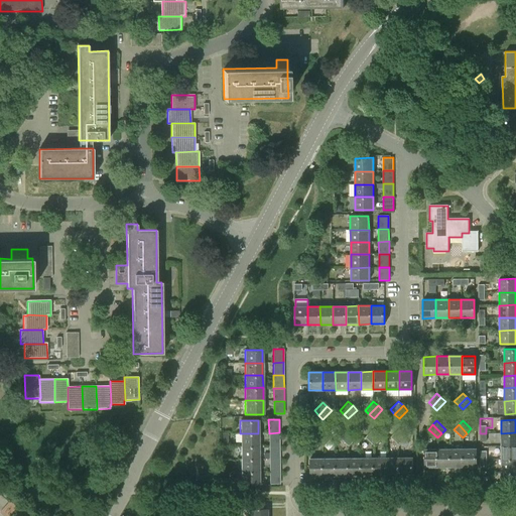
[(348,428),(344,432),(352,441),(357,436),(348,428)]
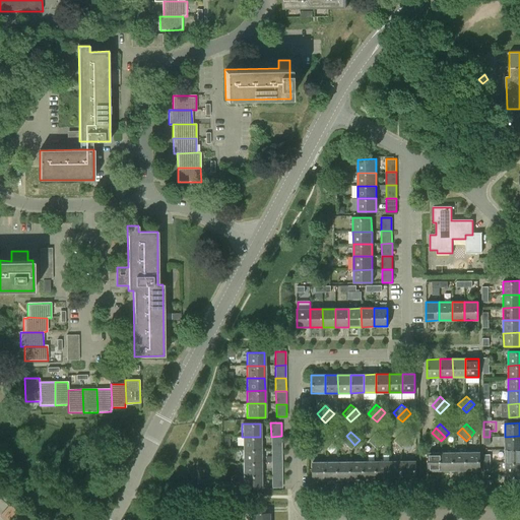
[(377,432),(373,436),(381,445),(386,440),(377,432)]
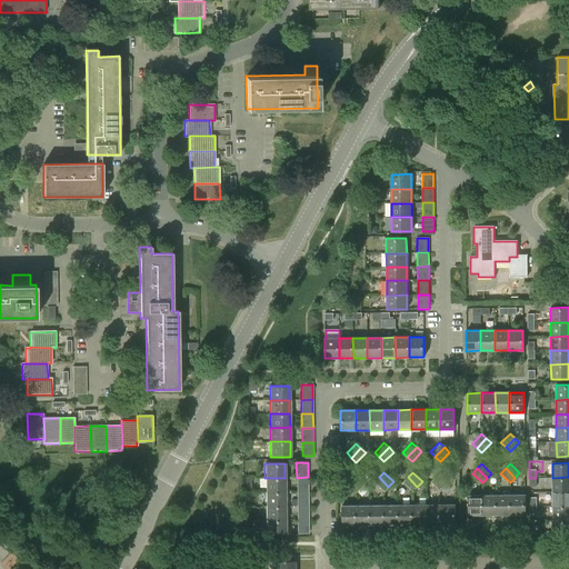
[(440,472),(436,477),(445,487),(449,482),(440,472)]
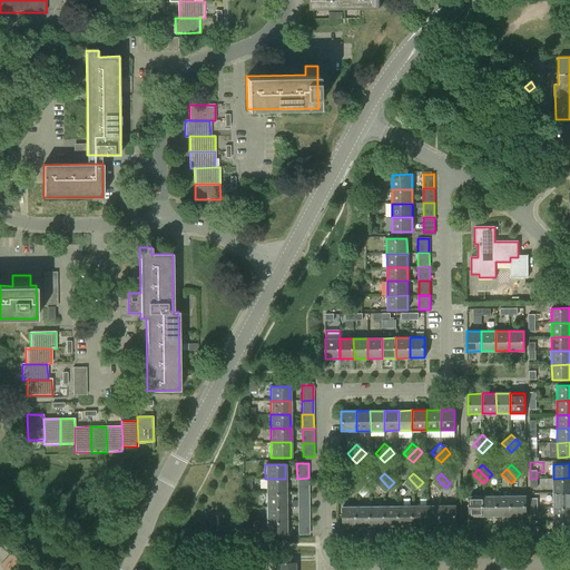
[(356,474),(352,479),(362,488),(366,483),(356,474)]
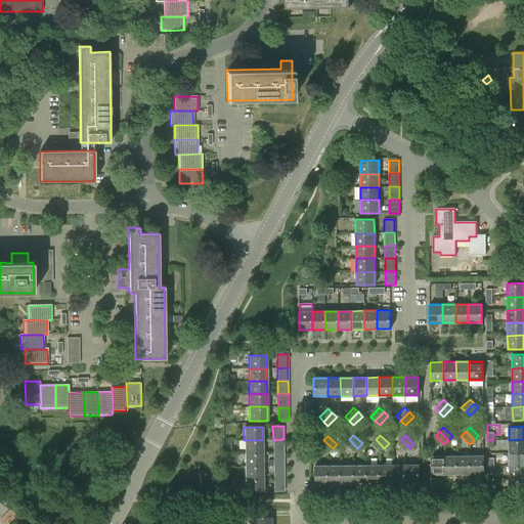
[(273,440),(273,452),(284,452),(284,439),(273,440)]
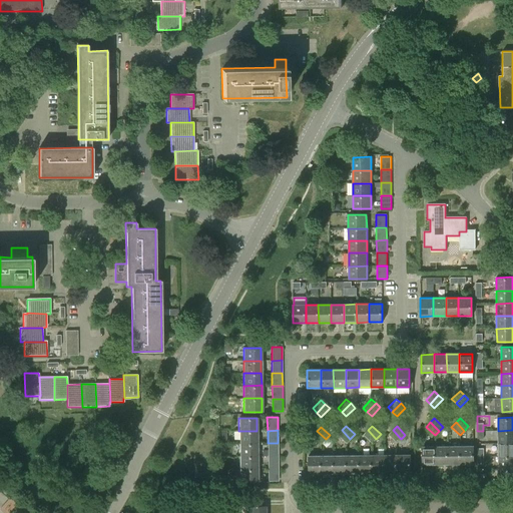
[(346,443),(350,439),(342,430),(338,435),(346,443)]
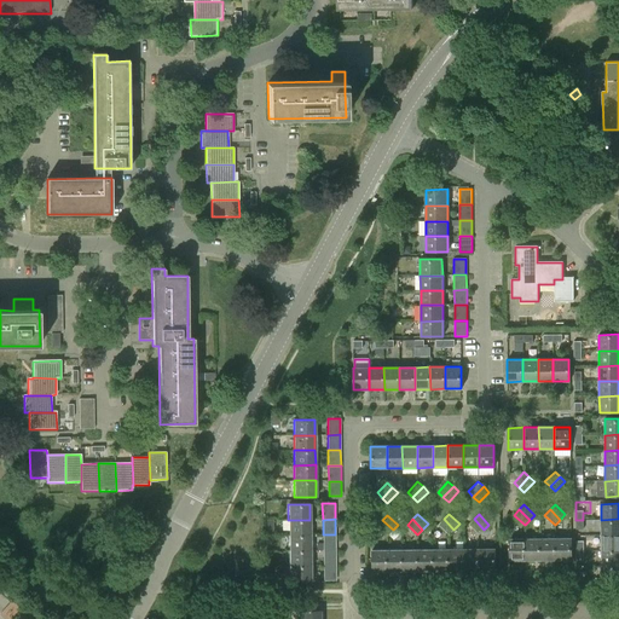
[(449,534),(453,530),(444,519),(439,525),(449,534)]
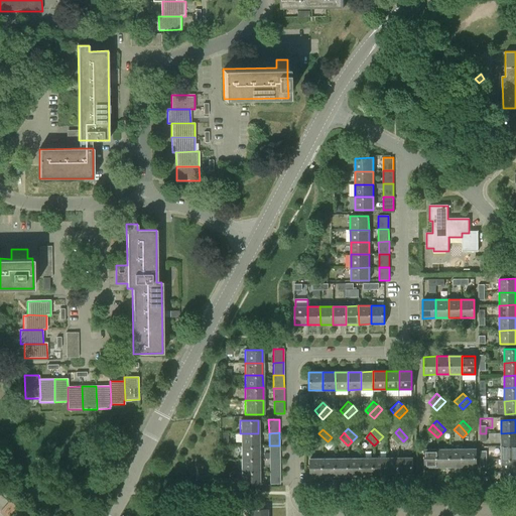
[(399,445),(403,441),(395,432),(391,436),(399,445)]
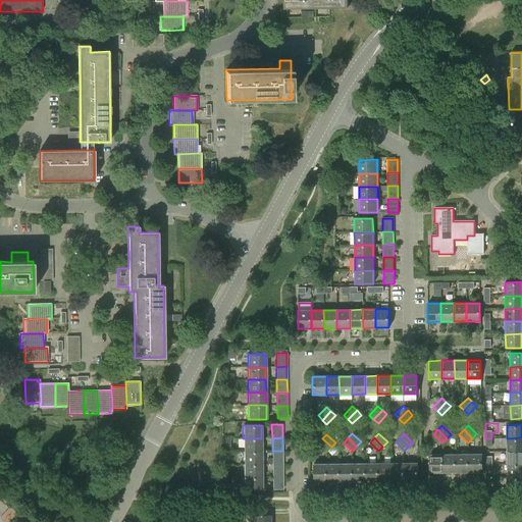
[(507,452),(521,451),(521,437),(507,438),(507,452)]
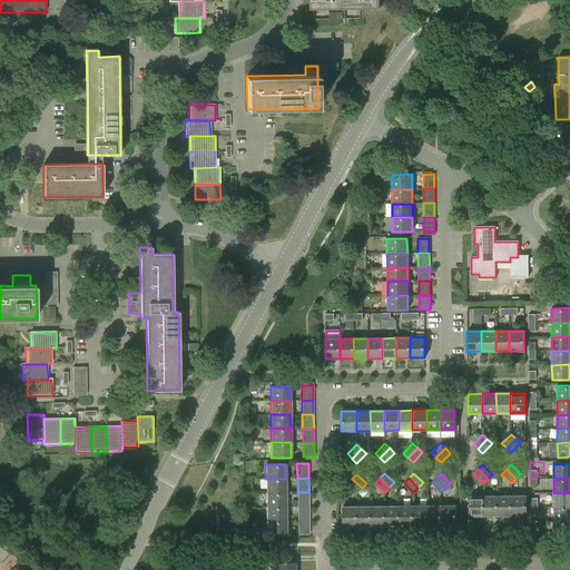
[(265,492),(285,492),(285,479),(265,479),(265,492)]
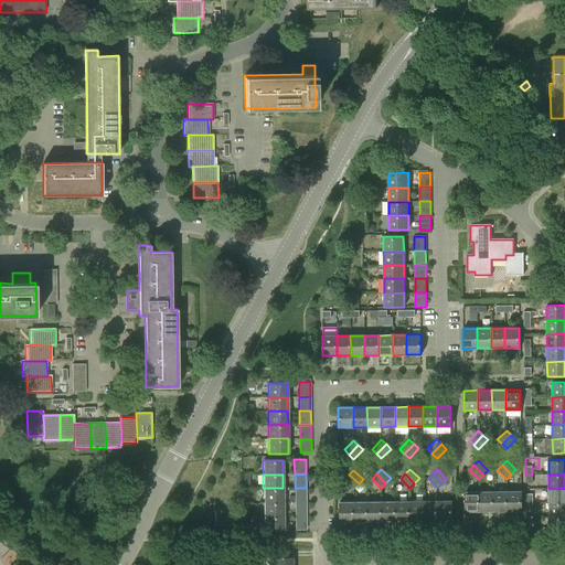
[(353,489),(359,483),(349,475),(344,480),(353,489)]
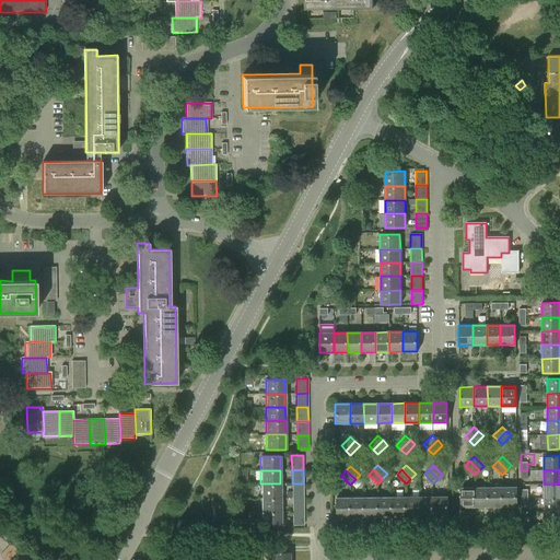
[(260,498),(280,498),(280,483),(260,483),(260,498)]
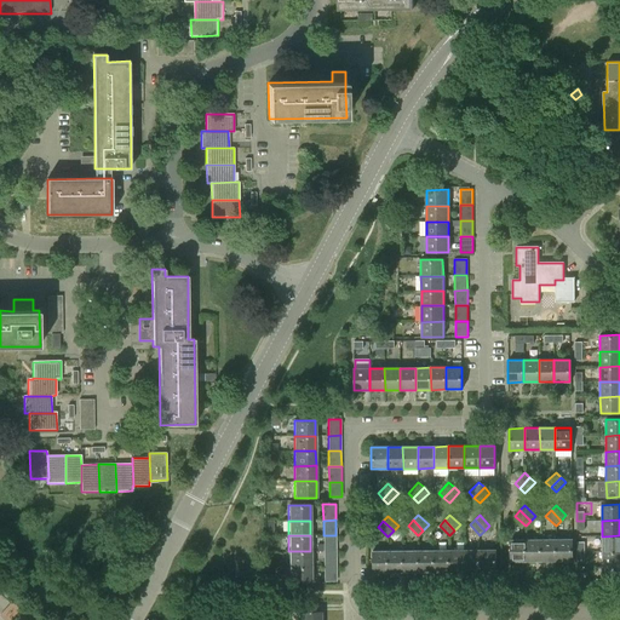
[(323,535),(323,551),(337,551),(336,535),(323,535)]
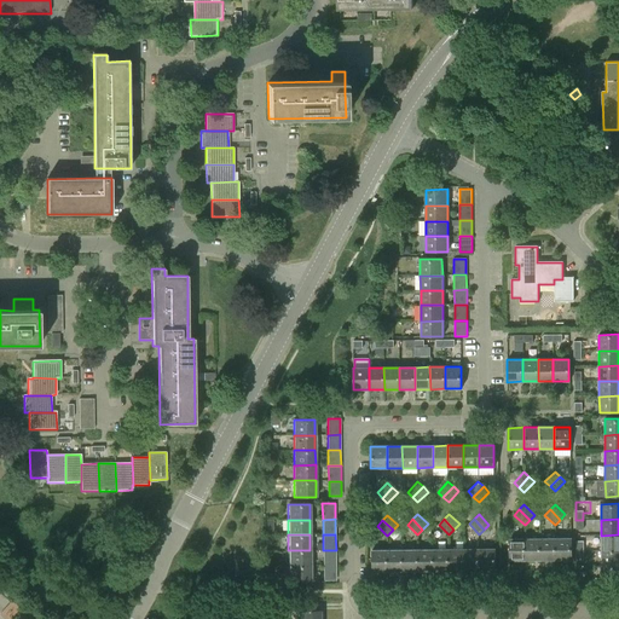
[(601,550),(618,550),(618,534),(601,536),(601,550)]
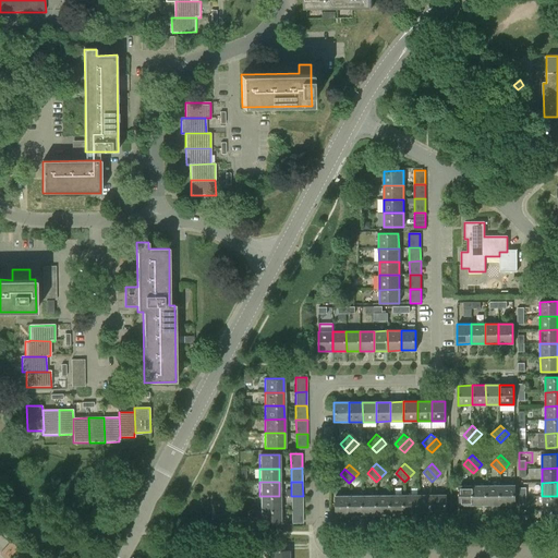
[(459,506),(474,505),(473,485),(459,485),(459,506)]
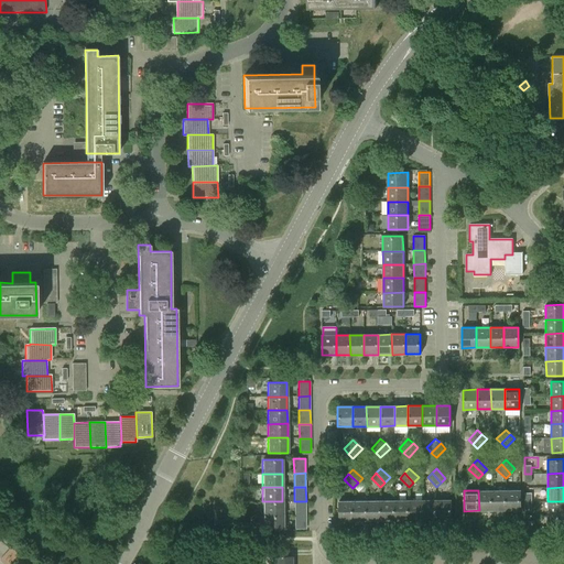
[(492,510),(492,490),(478,490),(479,510),(492,510)]
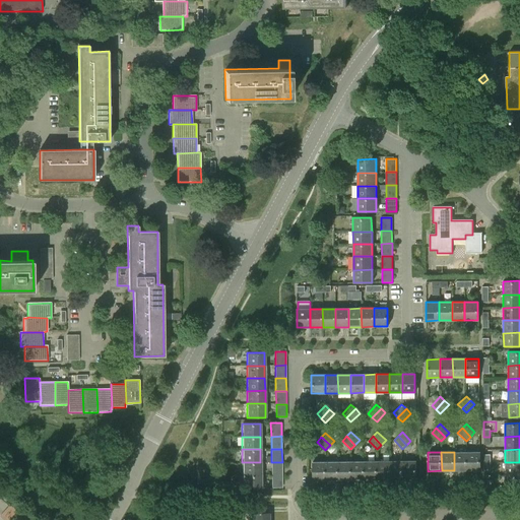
[(466,470),(466,452),(454,452),(454,470),(466,470)]
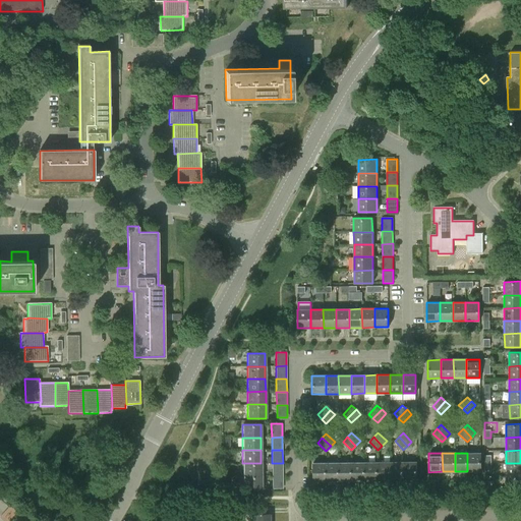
[(480,453),(467,453),(467,471),(480,471),(480,453)]
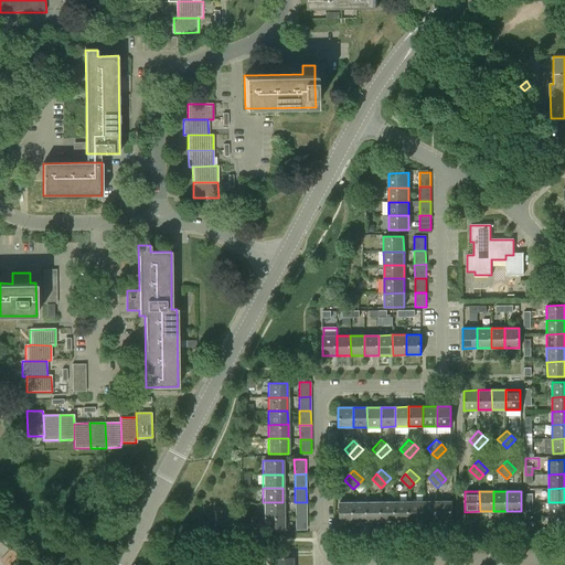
[(423,501),(423,521),(437,520),(437,500),(423,501)]
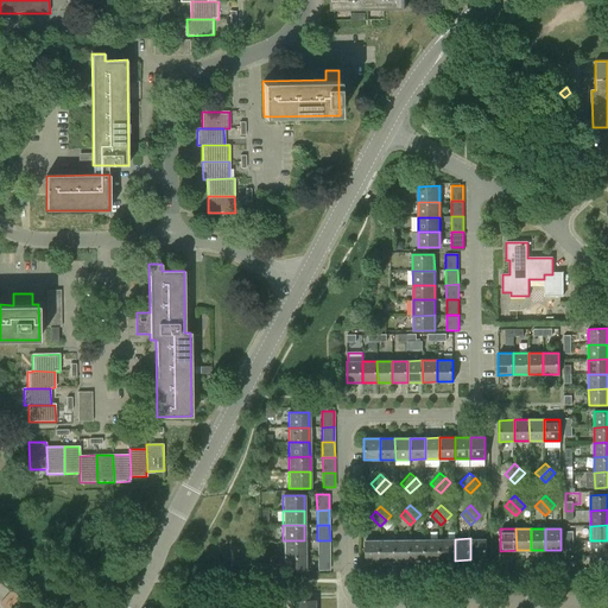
[(485,538),(470,538),(470,559),(486,559),(485,538)]
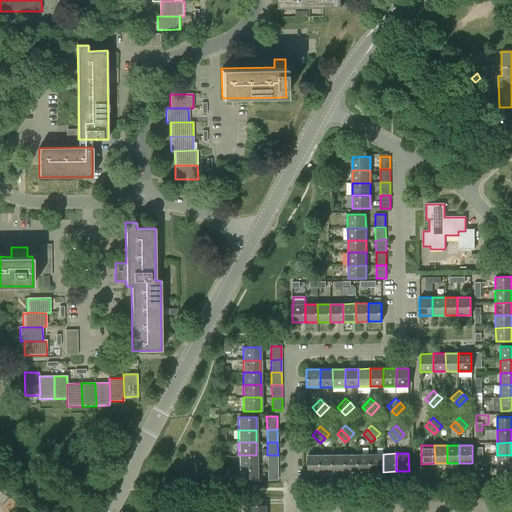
[(307,472),(321,472),(321,454),(307,454),(307,472)]
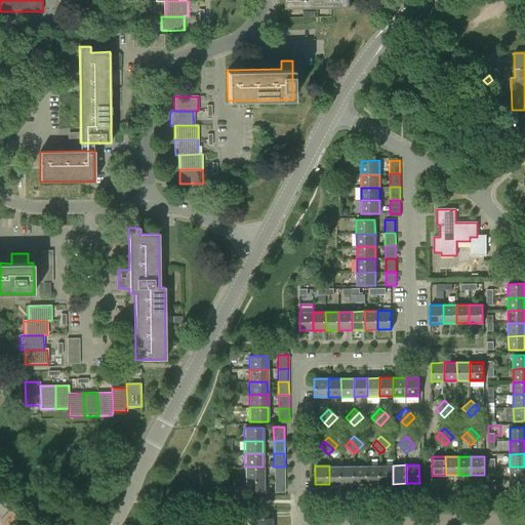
[(341,484),(341,466),(329,466),(329,484),(341,484)]
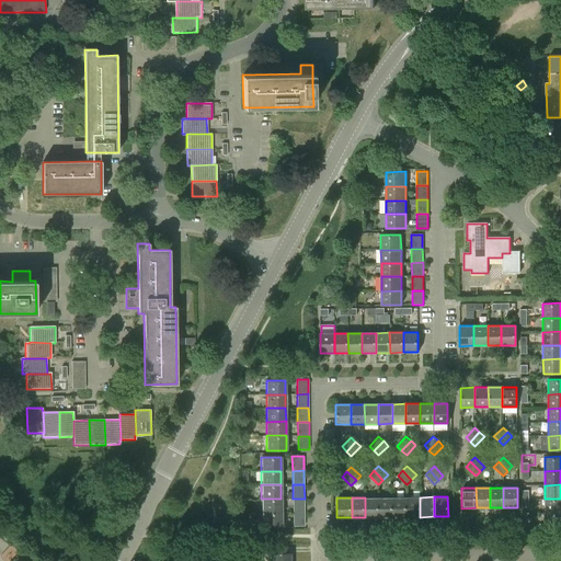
[(379,517),(378,497),(365,497),(365,517),(379,517)]
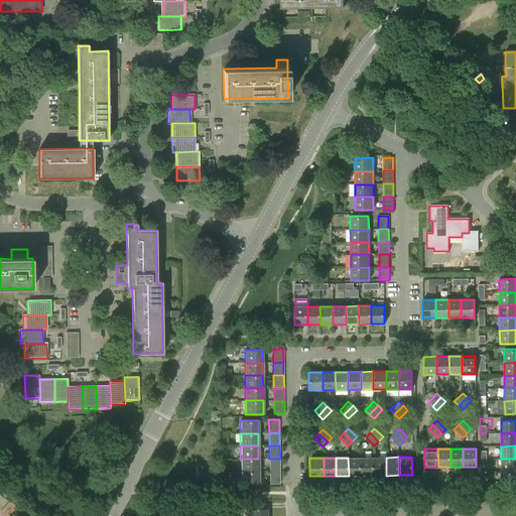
[(361,476),(361,458),(348,458),(349,476),(361,476)]
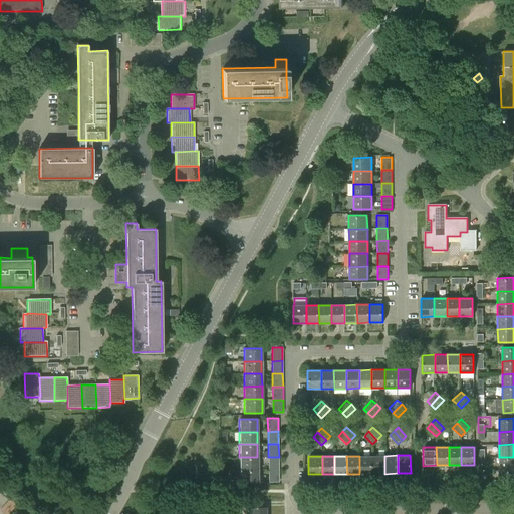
[(372,474),(372,456),(359,456),(359,474),(372,474)]
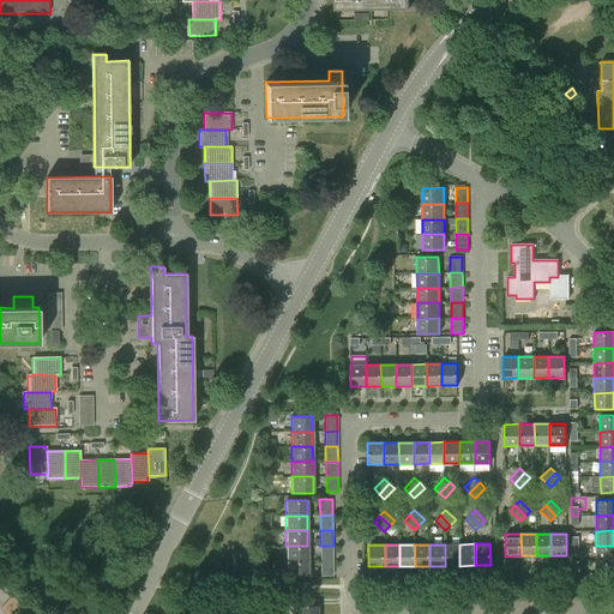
[(459,566),(459,545),(445,545),(445,566),(459,566)]
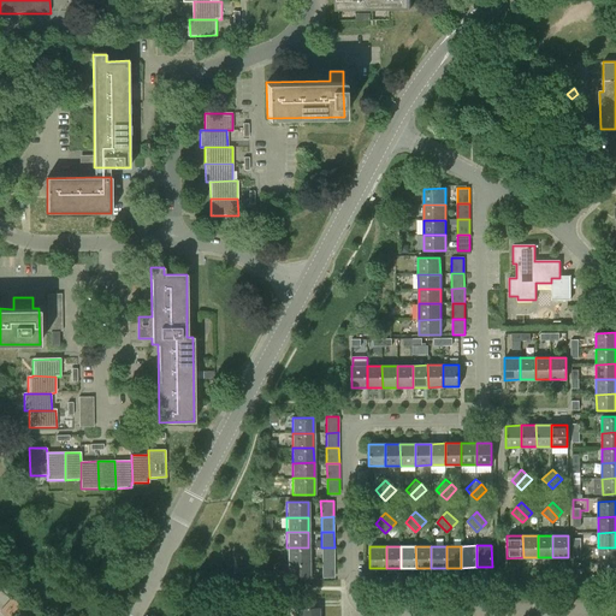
[(286,563),(308,562),(308,548),(286,548),(286,563)]
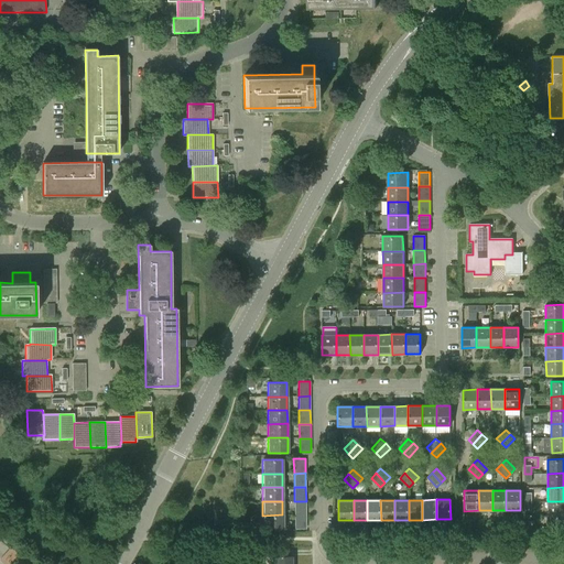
[(294,501),(294,516),(306,516),(306,501),(294,501)]
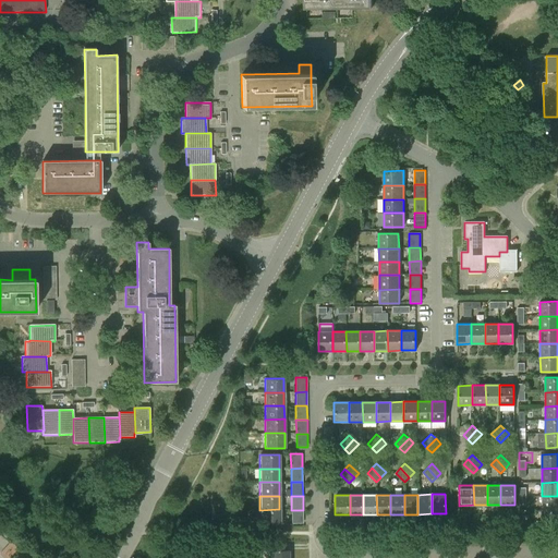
[(543,510),(557,509),(557,496),(542,496),(543,510)]
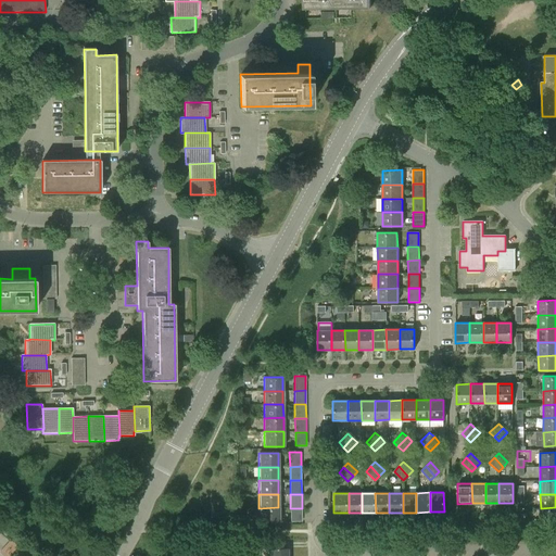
[(278,522),(278,507),(258,508),(258,522),(278,522)]
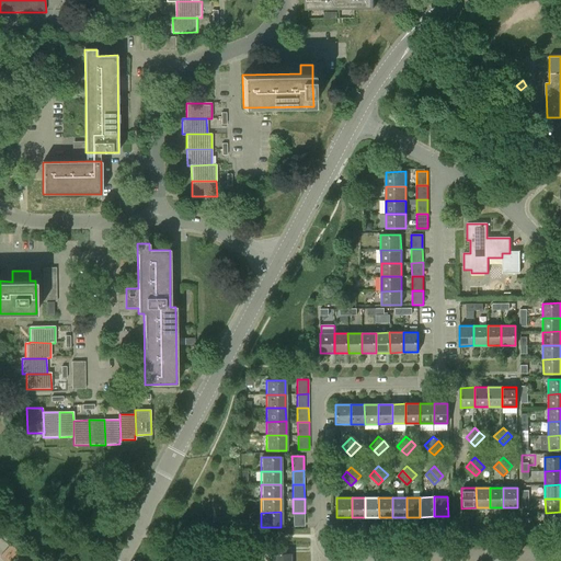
[(560,526),(560,512),(546,513),(546,527),(560,526)]
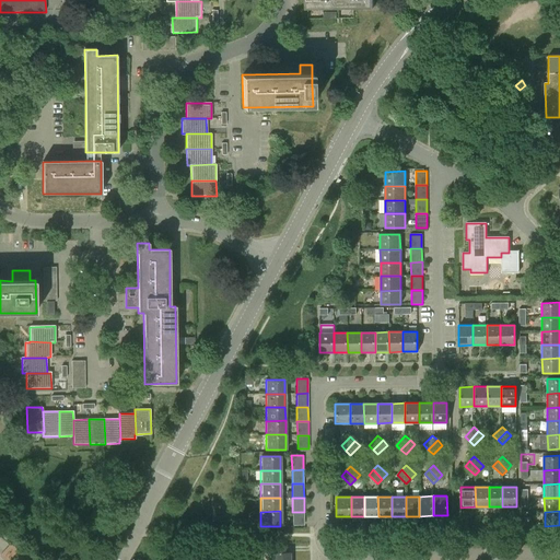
[(304,525),(304,512),(292,512),(292,525),(304,525)]
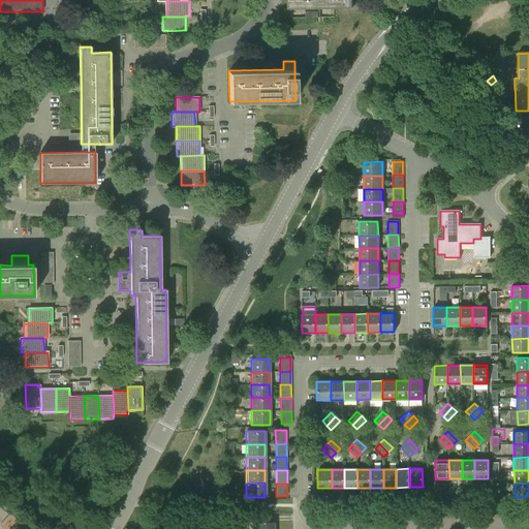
[(255,522),(254,528),(272,528),(273,522),(265,522),(265,515),(250,516),(250,522),(255,522)]
